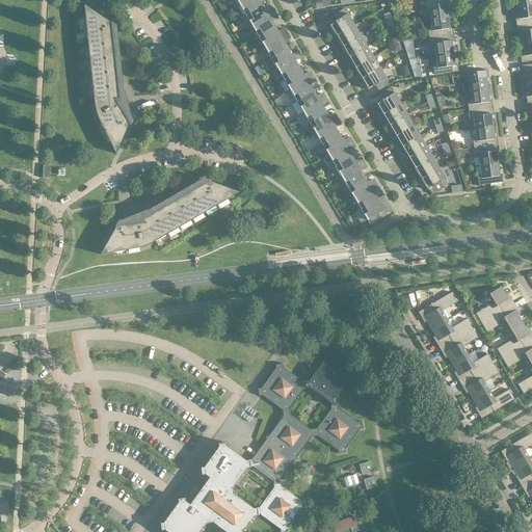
[(246,0),(239,4),(238,3),(235,6),(236,7),(239,5),(244,15),(245,16),(262,5),(259,0),(246,0)]
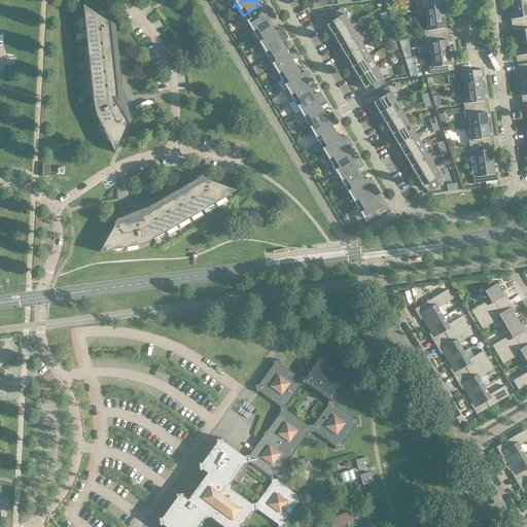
[(425,9),(426,19),(444,15),(442,4),(445,3),(444,0),(419,0),(421,9),(425,9)]
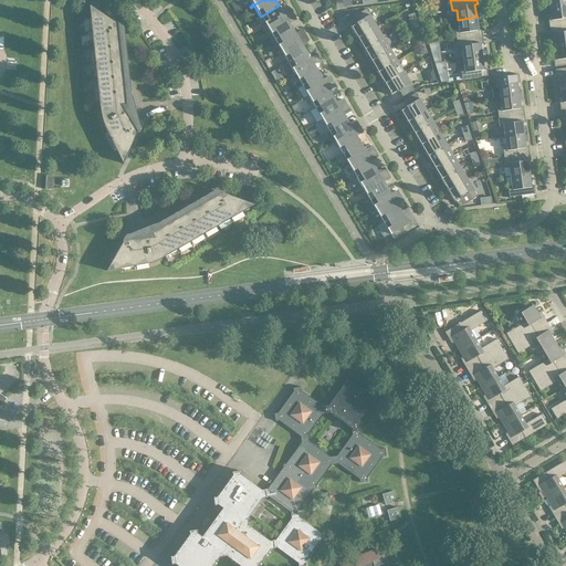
[(116,23),(88,4),(93,46),(100,108),(101,113),(101,117),(102,118),(102,121),(103,123),(104,125),(123,164),(136,133),(137,134),(139,129),(140,129),(140,127),(140,126),(139,123),(130,91),(124,27),(123,25),(123,24),(127,18),(126,17),(122,22),(121,21),(119,21),(119,22),(118,22),(118,23),(116,22),(116,23)]
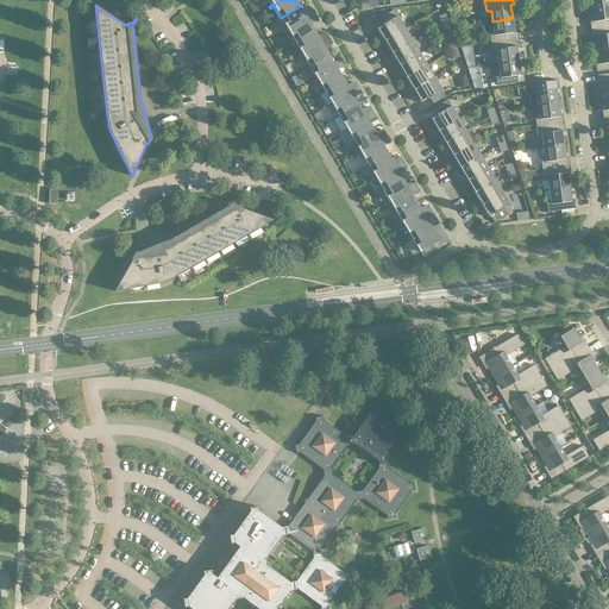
[(608,5),(591,7),(594,22),(590,22),(591,30),(608,26),(608,5)]
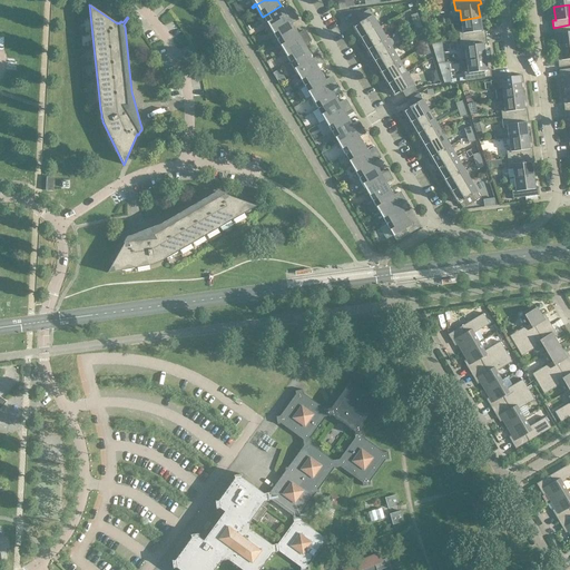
[(285,12),(281,6),(263,17),(262,16),(258,18),(259,20),(264,18),(269,27),(269,28),(295,13),(292,9),(285,12)]
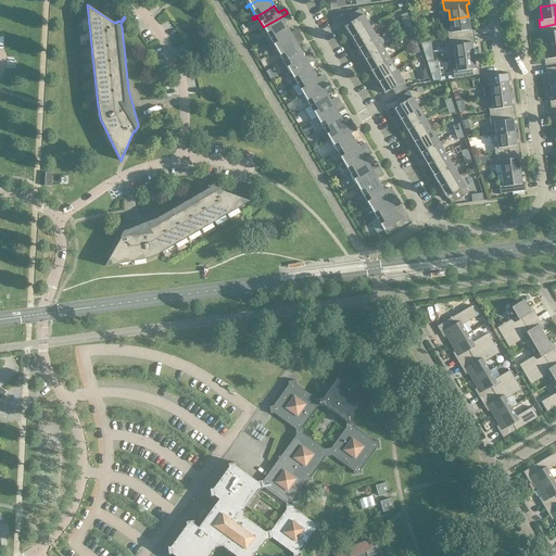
[(343,26),(351,38),(369,26),(359,9),(349,15),(352,21),(343,26)]
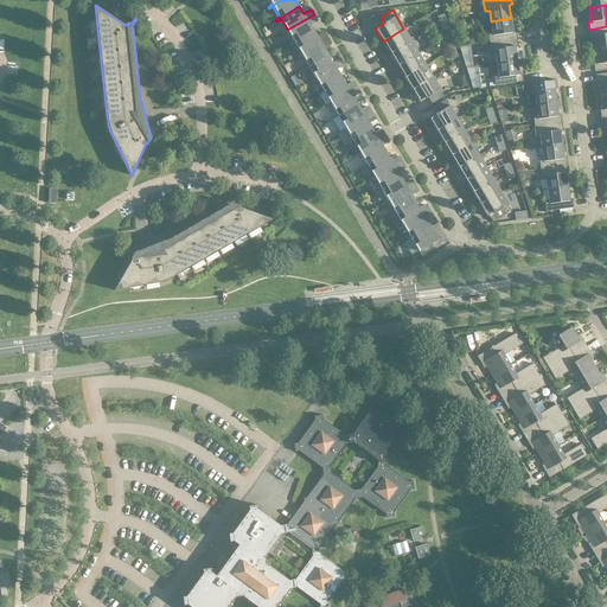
[(317,19),(314,14),(287,30),(287,29),(282,31),(283,33),(288,31),(294,40),(294,42),(313,31),(310,24),(317,19)]
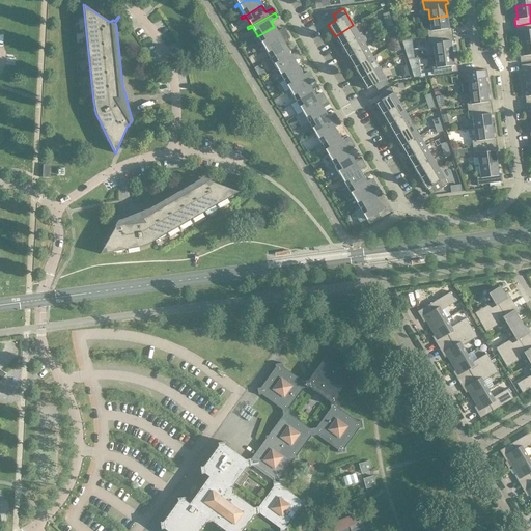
[(391,19),(388,12),(382,15),(385,21),(391,19)]
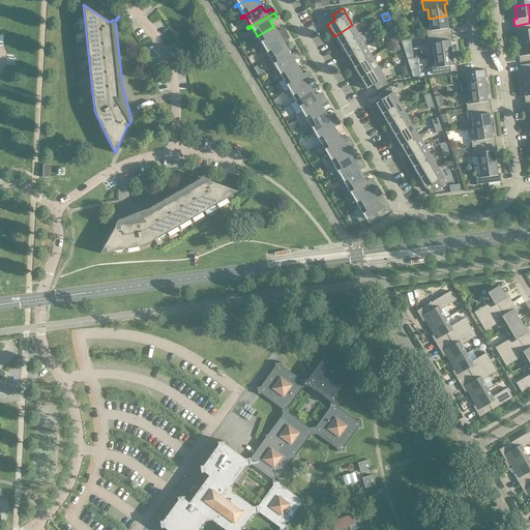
[(447,28),(446,16),(429,19),(430,27),(425,28),(428,37),(451,34),(450,28),(447,28)]
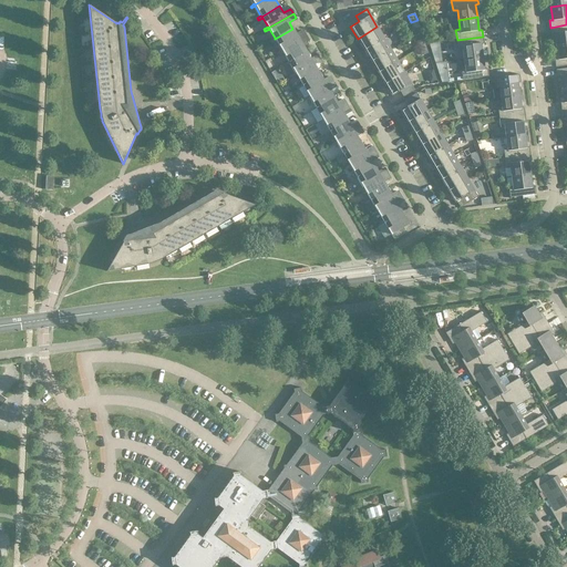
[(420,28),(418,20),(411,22),(413,30),(420,28)]
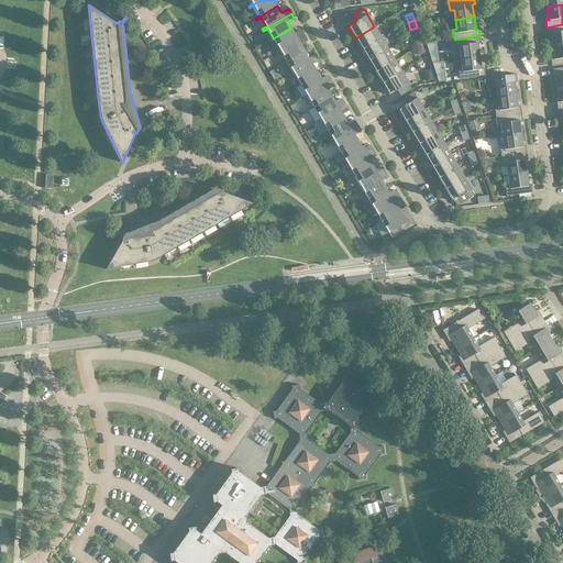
[(562,24),(547,28),(547,34),(550,33),(552,46),(562,44),(562,24)]
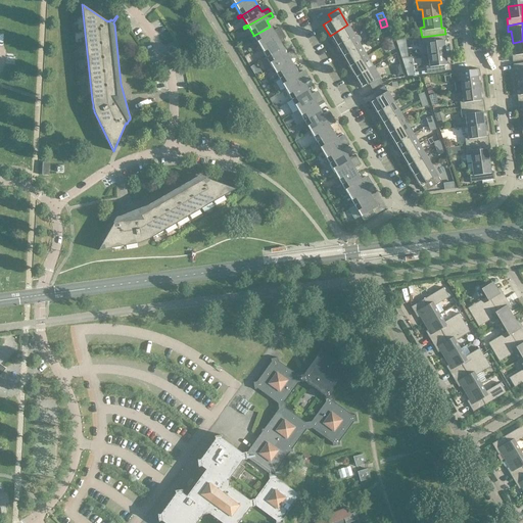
[(354,35),(347,25),(330,36),(336,46),(354,35)]
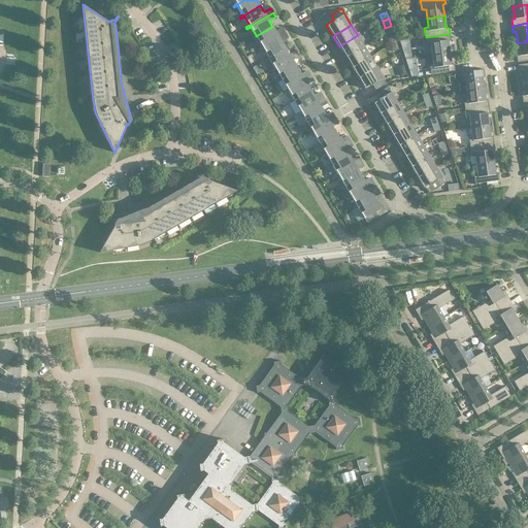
[(276,33),(272,27),(256,36),(256,35),(252,37),(253,39),(257,37),(262,46),(262,47),(286,33),(283,29),(276,33)]
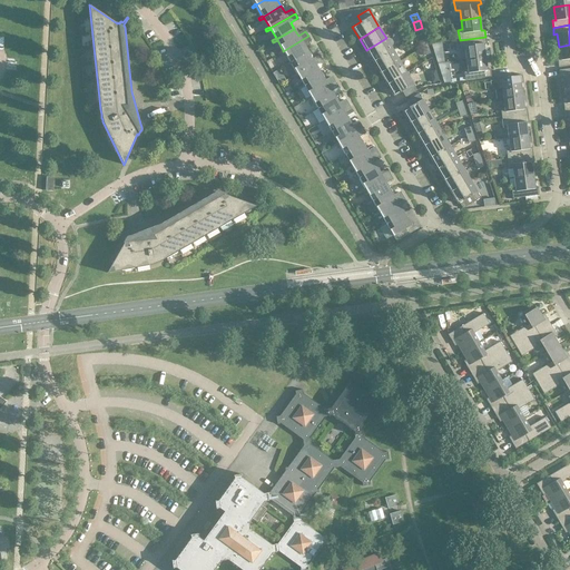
[(311,40),(308,36),(283,51),(283,50),(278,52),(279,55),(284,52),(290,61),(291,62),(308,52),(304,45),(311,40)]
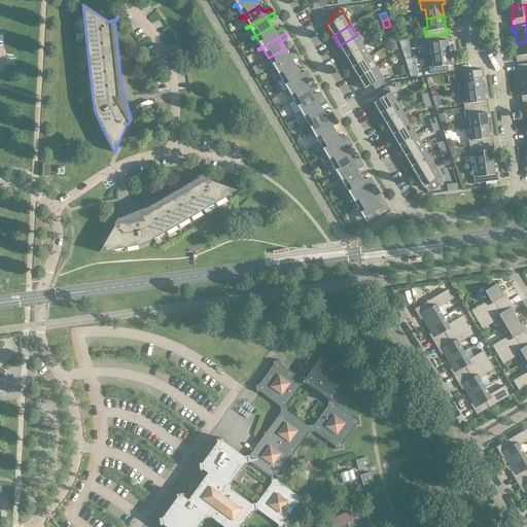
[(450,40),(449,34),(425,37),(426,46),(429,46),(431,55),(449,53),(447,40),(450,40)]
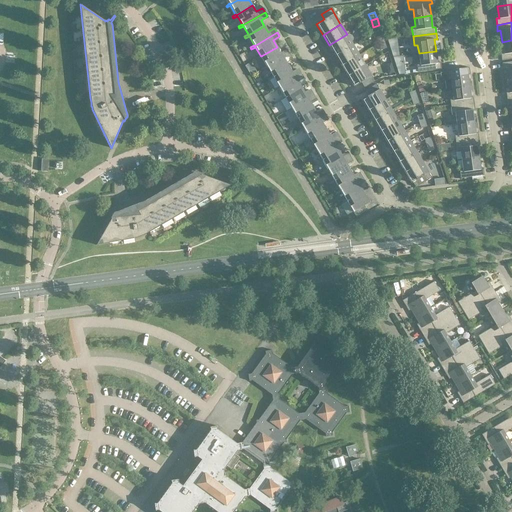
[(347,36),(347,34),(329,45),(335,55),(353,45),(351,42),(353,41),(353,38),(352,36),(349,35),(347,36)]
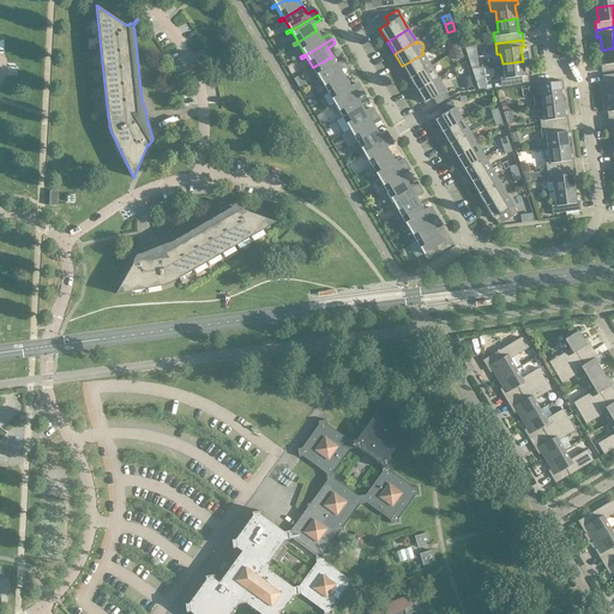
[(461,50),(458,42),(451,44),(453,53),(461,50)]
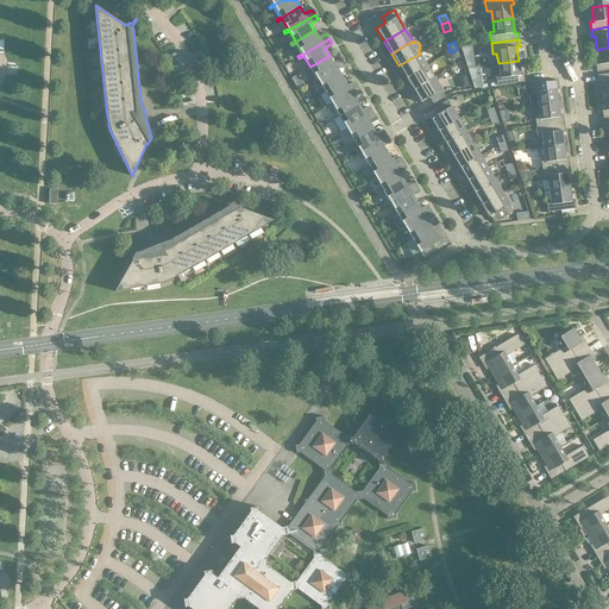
[(608,48),(597,50),(598,64),(596,64),(596,73),(608,70),(608,48)]
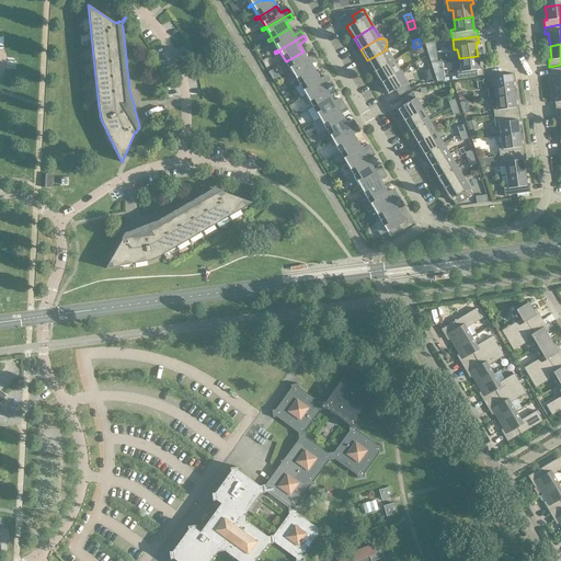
[(423,53),(421,46),(414,48),(416,55),(423,53)]
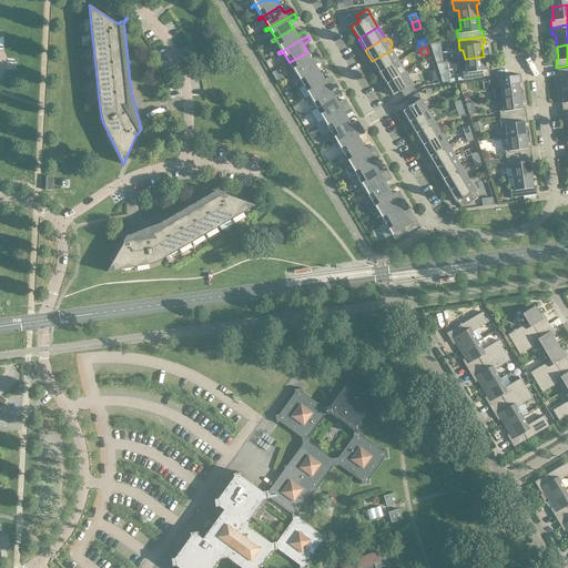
[(398,61),(392,50),(372,61),(378,73),(398,61)]
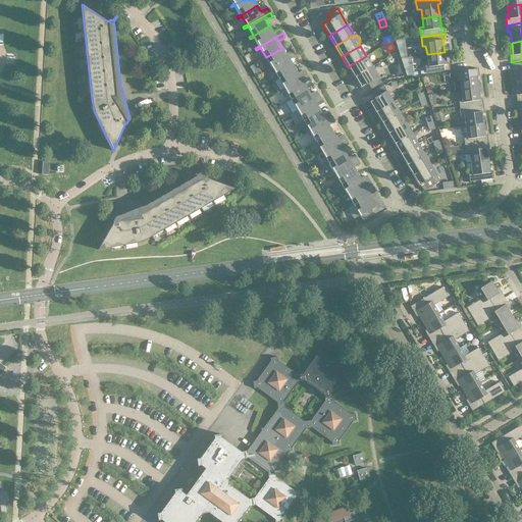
[(286,54),(282,48),(266,57),(265,56),(262,58),(263,60),(266,58),(271,67),(272,68),(295,54),(293,50),(286,54)]
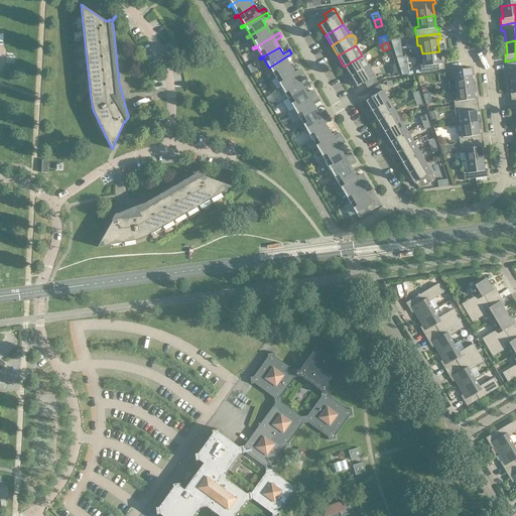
[(440,63),(439,51),(422,53),(423,62),(419,63),(421,73),(444,70),(443,62),(440,63)]
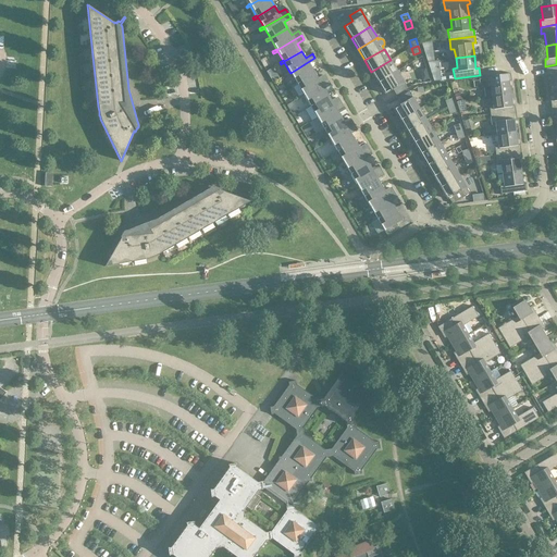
[(318,62),(314,58),(291,73),(289,72),(286,74),(287,76),(291,74),(296,83),(297,84),(314,73),(310,66),(318,62)]
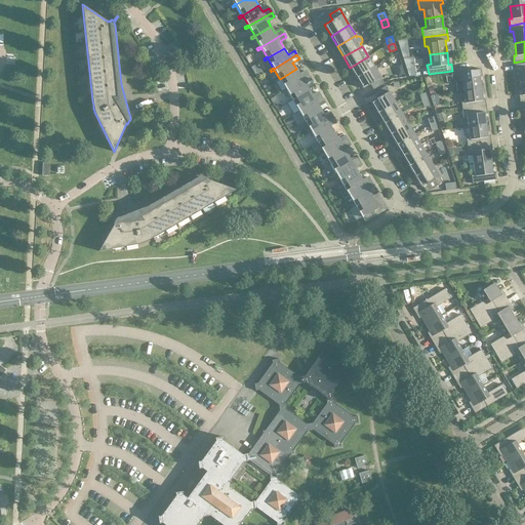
[(374,67),(368,56),(350,68),(356,78),(374,67)]
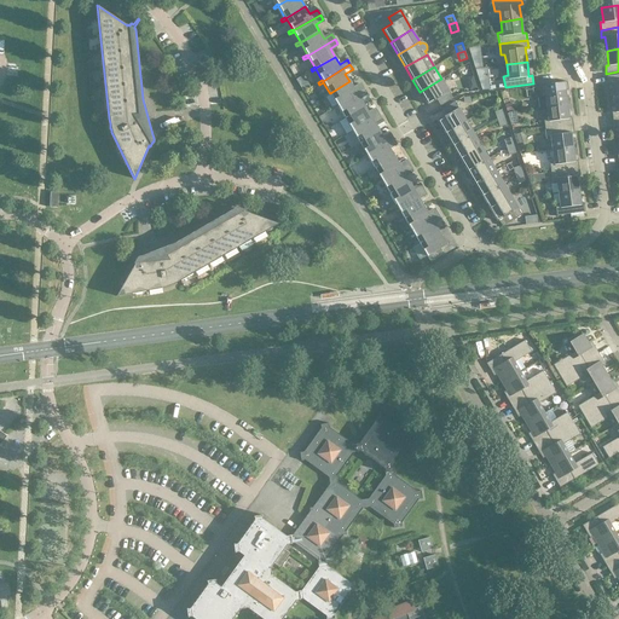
[(612,84),(613,98),(618,97),(618,74),(607,76),(608,85),(612,84)]
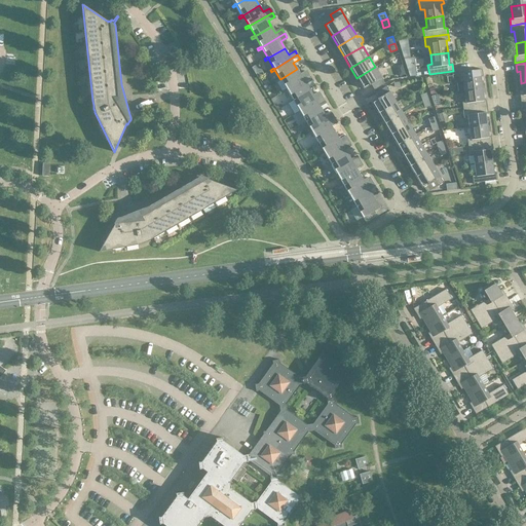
[(264,74),(258,64),(252,67),(258,77),(264,74)]
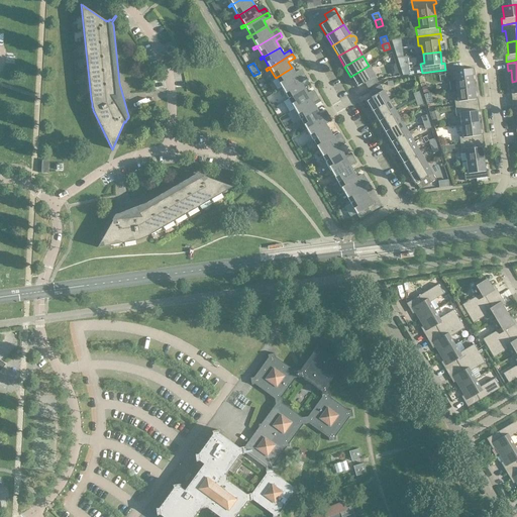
[(378,82),(369,66),(350,77),(357,88),(365,83),(368,88),(378,82)]
